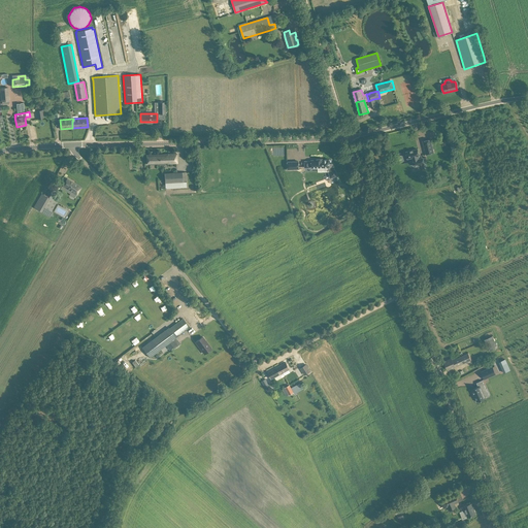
[(430,139),(423,141),(426,155),(433,153),(430,139)]
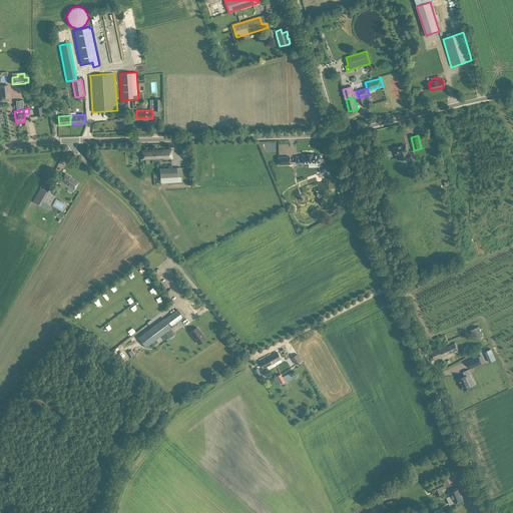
[(405,144),(395,147),(396,153),(400,152),(401,156),(402,155),(403,161),(412,159),(411,153),(409,153),(408,150),(407,150),(406,148),(405,144)]
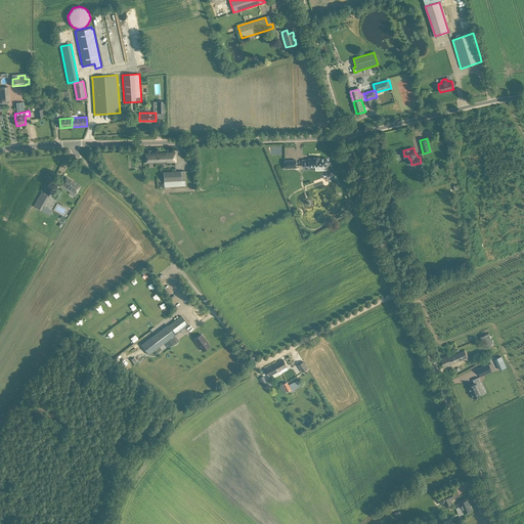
[(145,163),(176,162),(176,153),(145,154),(145,163)]
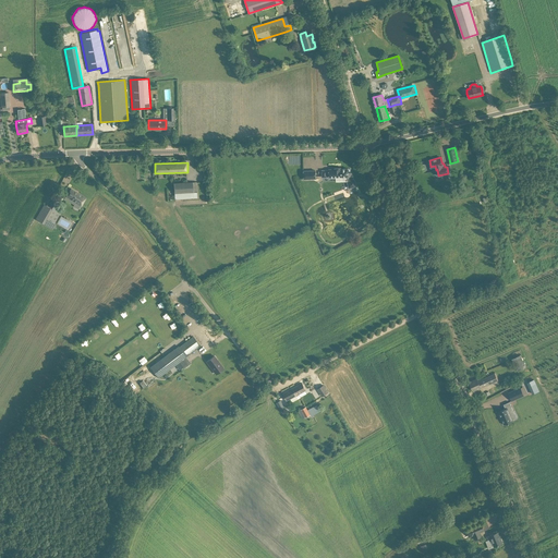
[(327,170),(323,170),(323,177),(329,177),(337,177),(337,178),(338,178),(339,178),(340,178),(340,177),(341,177),(346,177),(347,180),(347,181),(348,181),(348,182),(349,187),(356,185),(354,180),(352,173),(348,173),(348,169),(340,169),(340,168),(336,168),(332,168),(332,169),(329,169),(329,170),(327,170)]
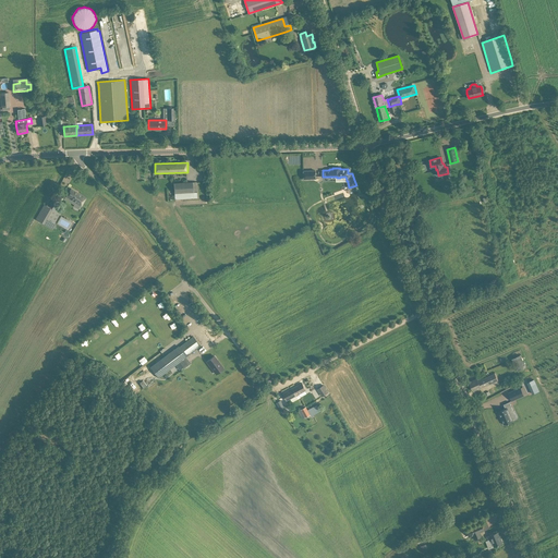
[(197,192),(196,187),(196,182),(173,183),(174,199),(186,198),(185,193),(197,192)]
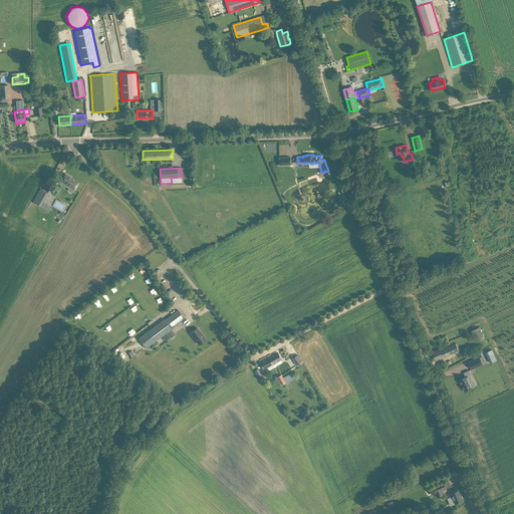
[(74,189),(79,183),(71,178),(71,177),(65,174),(60,181),(64,183),(63,185),(68,189),(70,187),(74,189)]
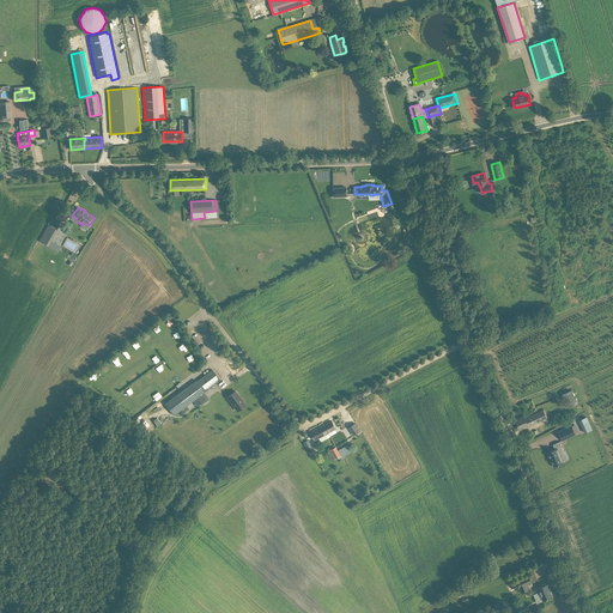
[(58,230),(48,225),(40,241),(48,246),(58,230)]
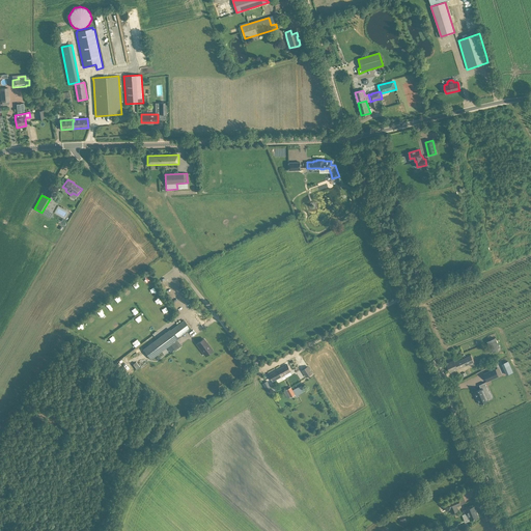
[(142,350),(150,360),(187,332),(191,329),(184,320),(170,330),(170,329),(142,350)]
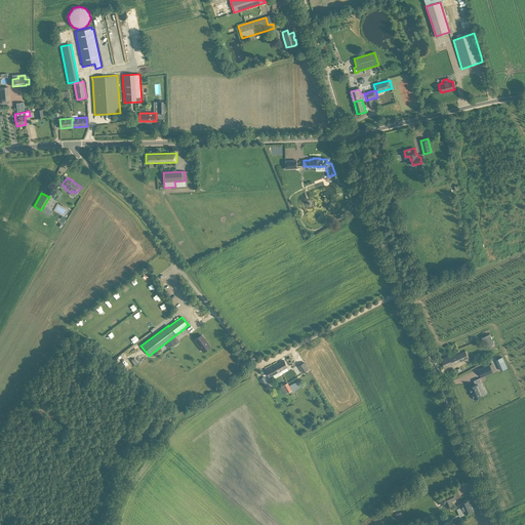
[(494,346),(492,340),(489,334),(482,337),(487,349),(494,346)]
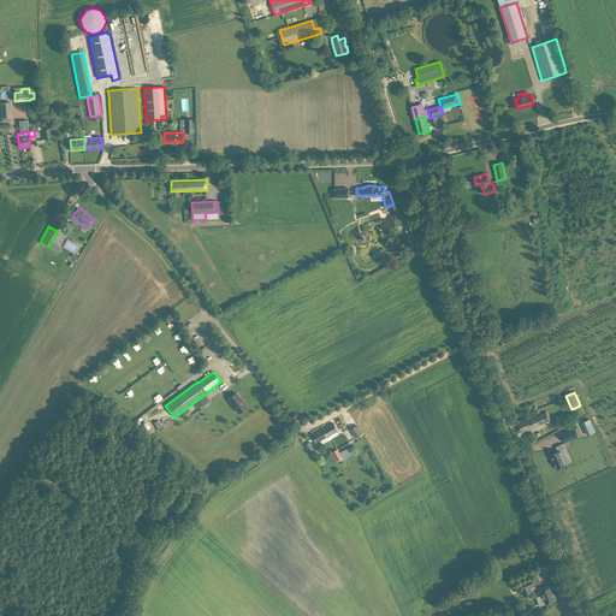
[(238,413),(242,410),(247,407),(246,407),(240,398),(240,397),(236,394),(229,400),(238,413)]
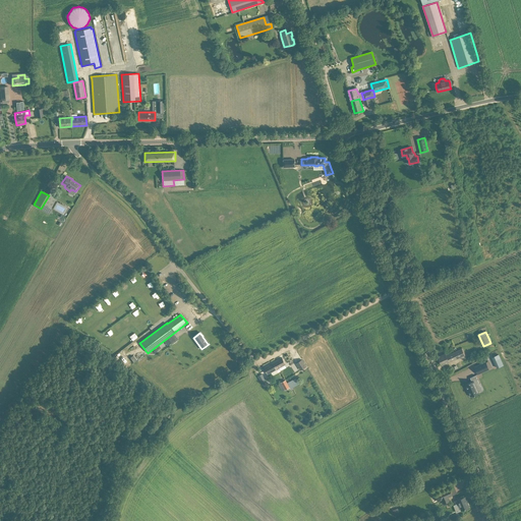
[(174,334),(167,339),(171,343),(178,338),(174,334)]
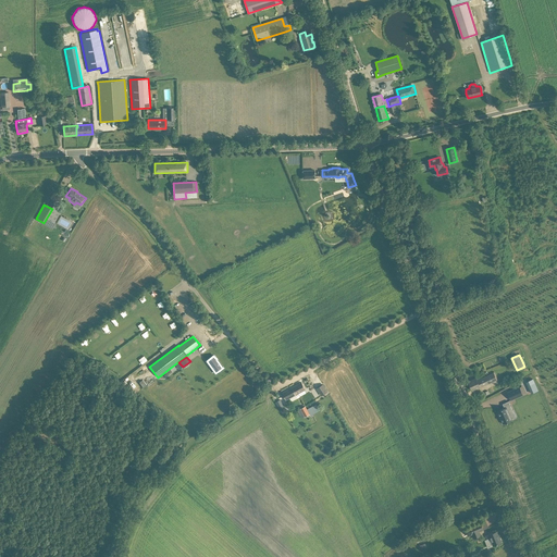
[(472,391),(480,387),(497,380),(494,373),(477,381),(475,378),(468,382),(472,391)]
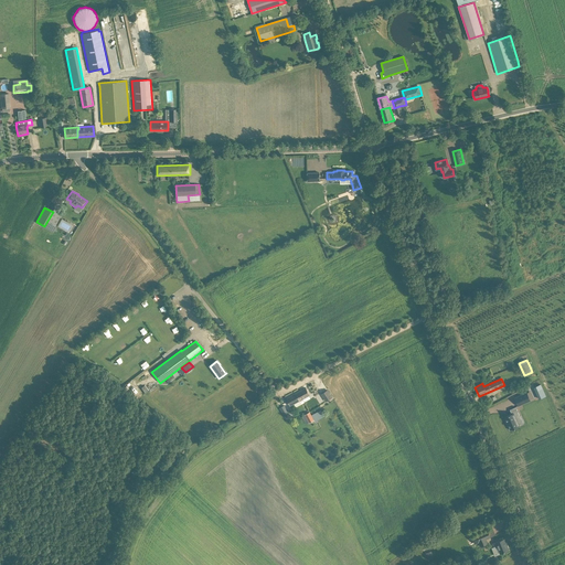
[(306,387),(296,393),(300,401),(302,398),(309,395),(310,395),(308,393),(306,387)]
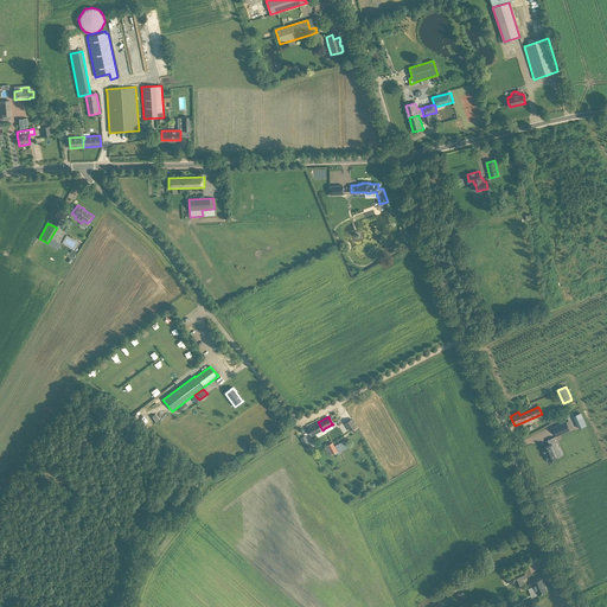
[(352,419),(345,423),(351,430),(357,427),(352,419)]
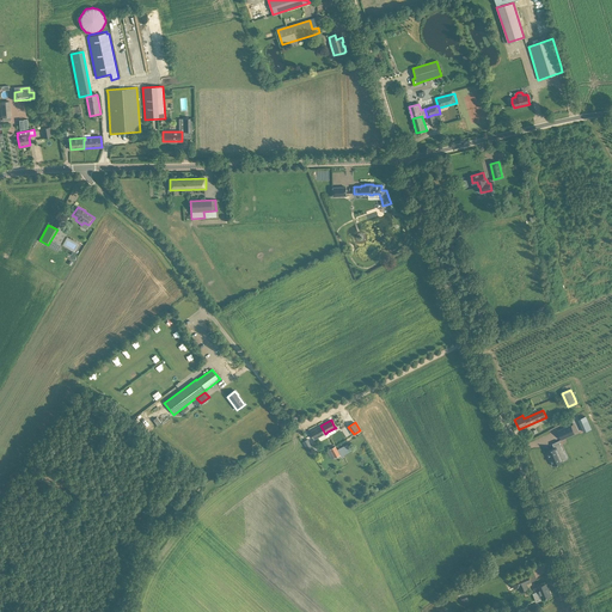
[(570,424),(557,430),(561,440),(575,434),(570,424)]
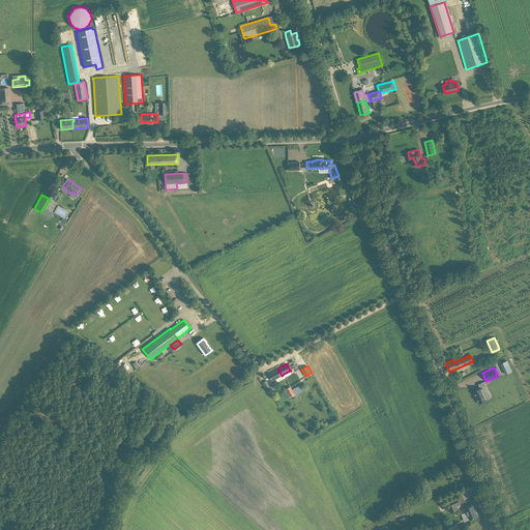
[(272,381),(282,376),(277,369),(268,374),(272,381)]
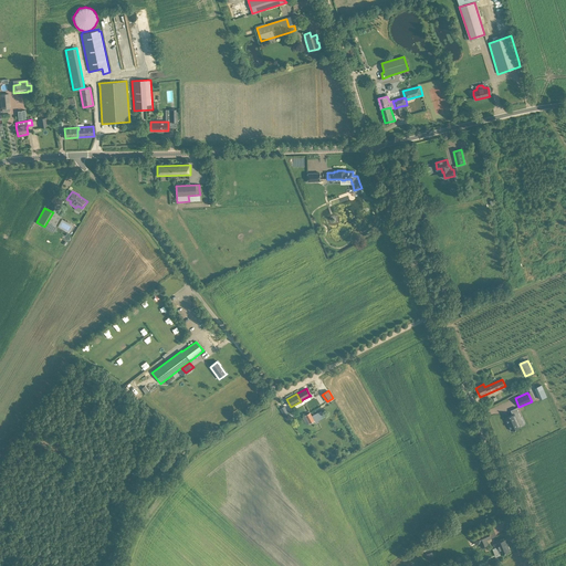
[(513,415),(505,417),(511,430),(521,427),(517,419),(521,417),(516,408),(511,410),(513,415)]
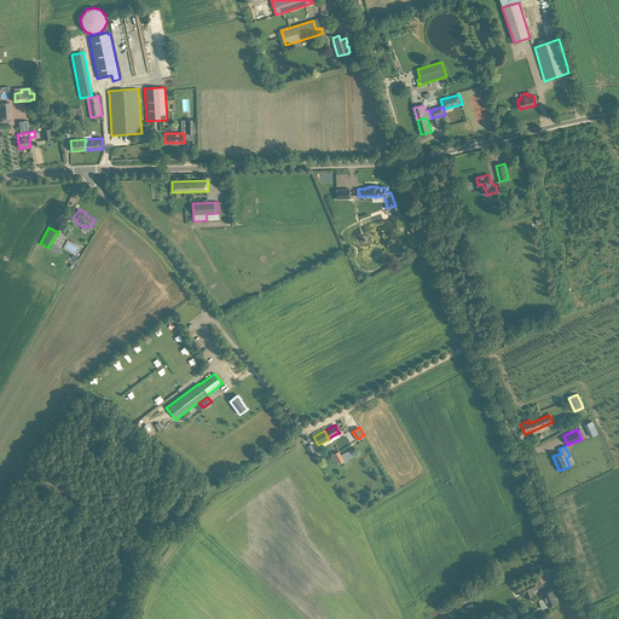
[(352,449),(341,455),(345,460),(346,462),(356,456),(352,449)]
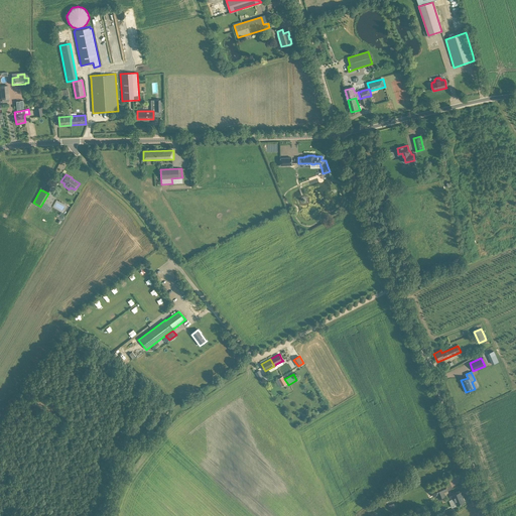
[(283,376),(278,379),(282,386),(287,383),(284,379),(283,376)]
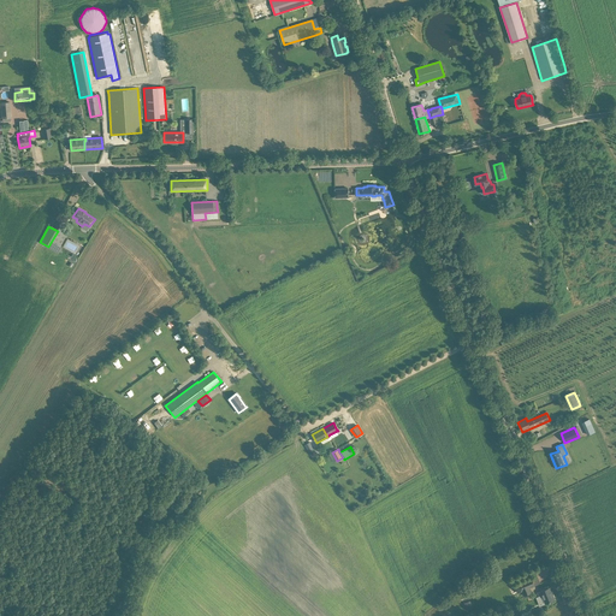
[(534,586),(531,578),(514,585),(517,593),(522,592),(523,596),(532,592),(531,588),(534,586)]
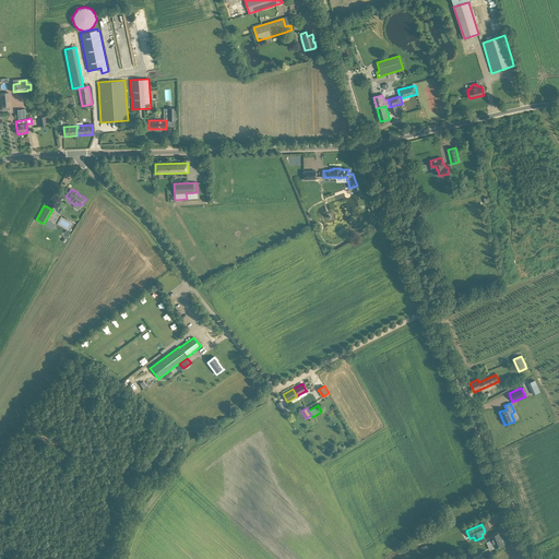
[(503,544),(500,537),(499,533),(494,535),(490,536),(487,537),(491,549),(495,547),(498,546),(503,544)]
